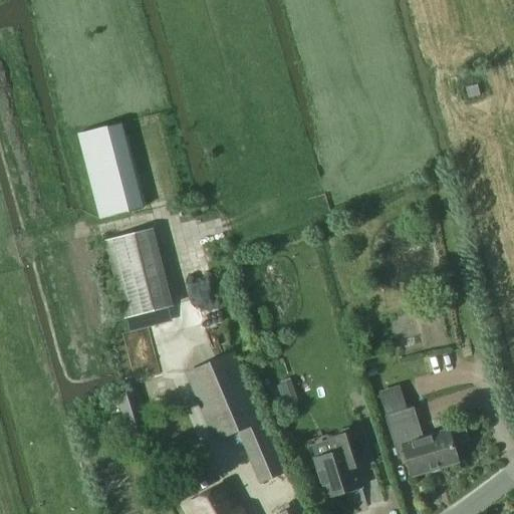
[(121,122),(78,135),(100,220),(144,208),(121,122)]
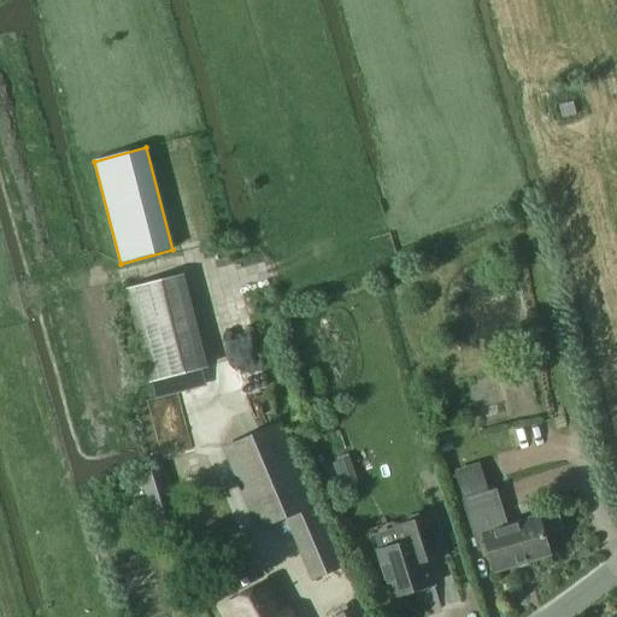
[(128,287),(152,381),(204,368),(180,274),(128,287)]
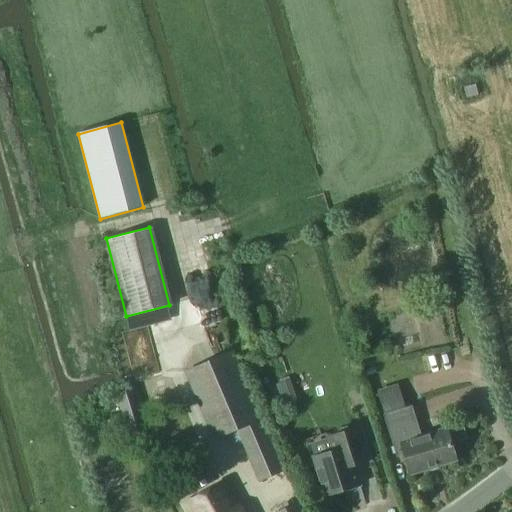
[(236,432),(257,481),(282,470),(246,387),(232,352),(184,372),(214,441),(236,432)]
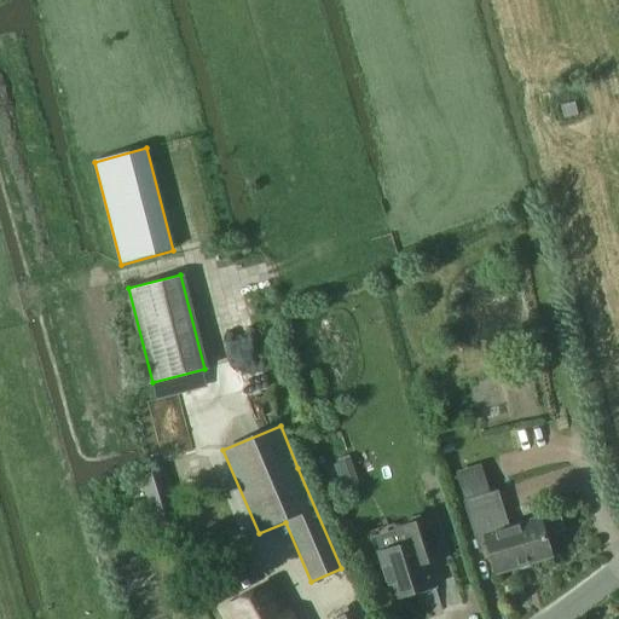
[(346,489),(359,484),(351,460),(339,463),(346,489)]
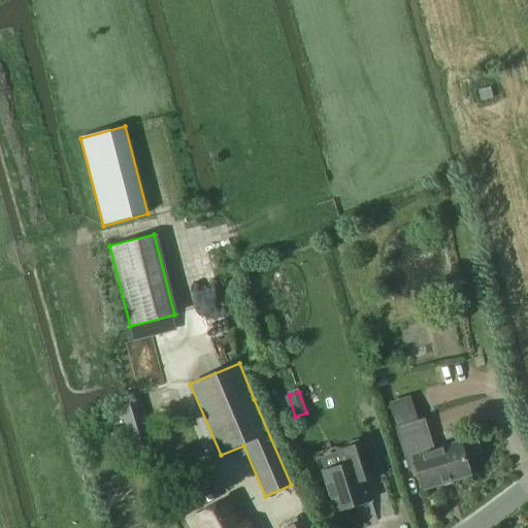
[(425,419),(395,428),(409,471),(417,469),(424,489),(470,474),(460,441),(434,450),(425,419)]
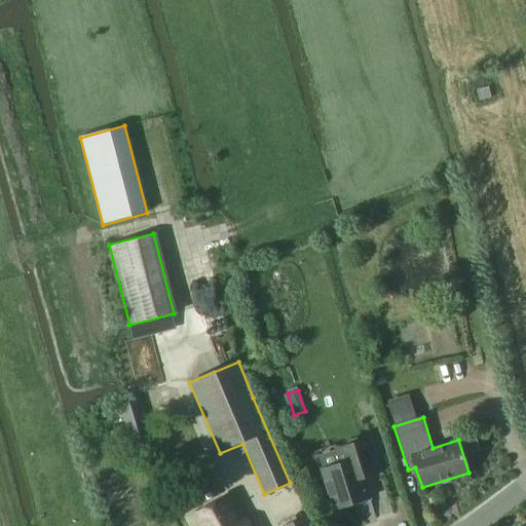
[(364,478),(380,473),(370,439),(337,449),(341,463),(322,470),(335,510),(370,498),(364,478)]
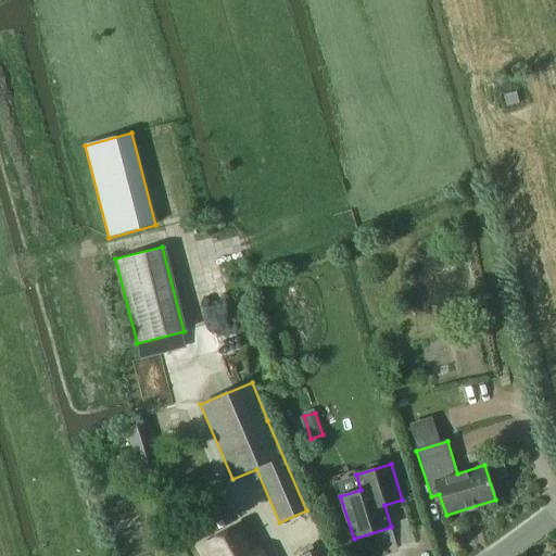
[(265,555),(245,520),(199,545),(203,555),(265,555)]
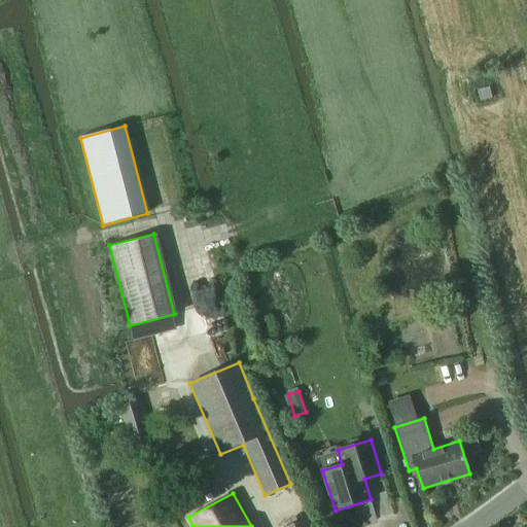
[(315,526),(309,515),(284,526),(315,526)]
